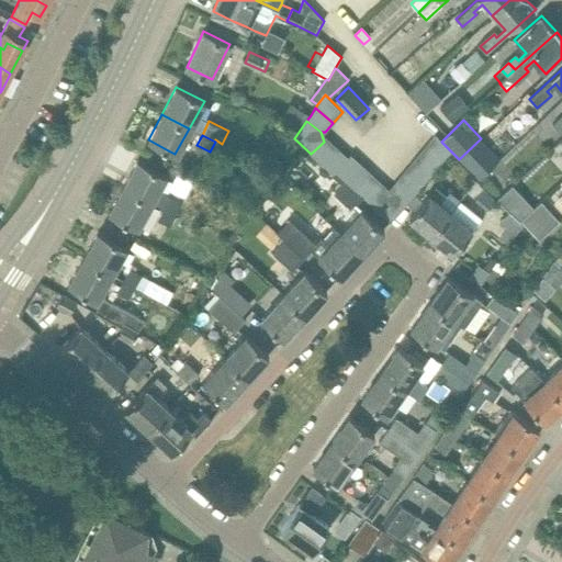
[(450,150),(435,135),(426,146),(442,161),(450,150)]
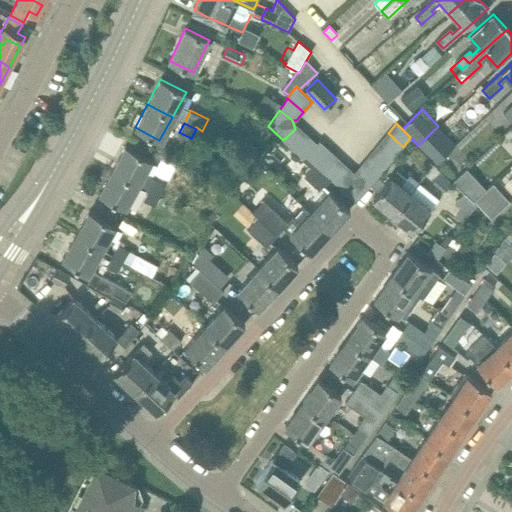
[(300,128),(295,129),(283,140),(293,149),(308,136),(300,128)]
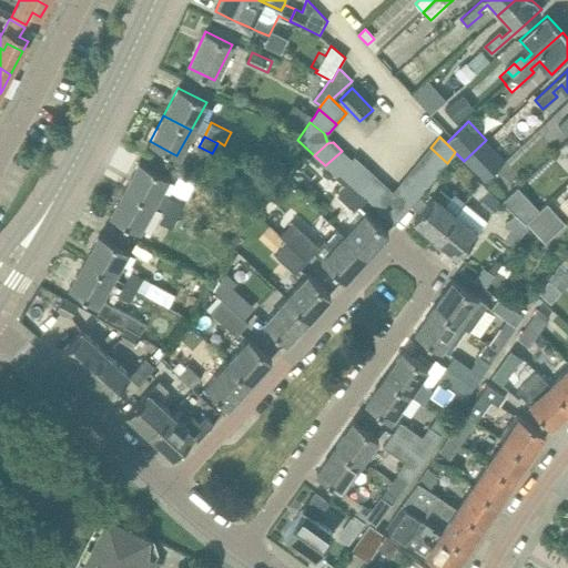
[(447,163),(430,148),(422,158),(438,172),(447,163)]
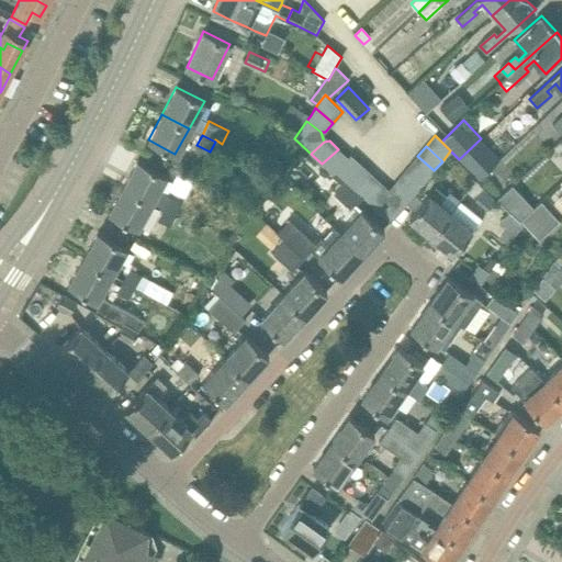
[(348,158),(338,149),(322,164),(333,173),(335,172),(348,158)]
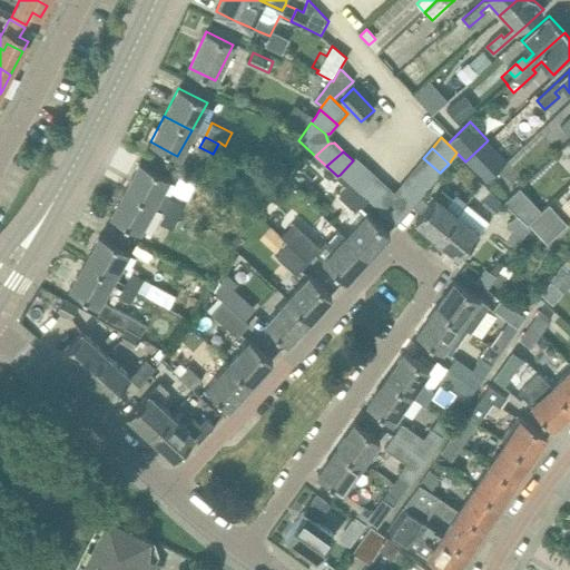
[(465,163),(477,176),(481,182),(493,170),(481,157),(477,153),(469,159),(465,163)]
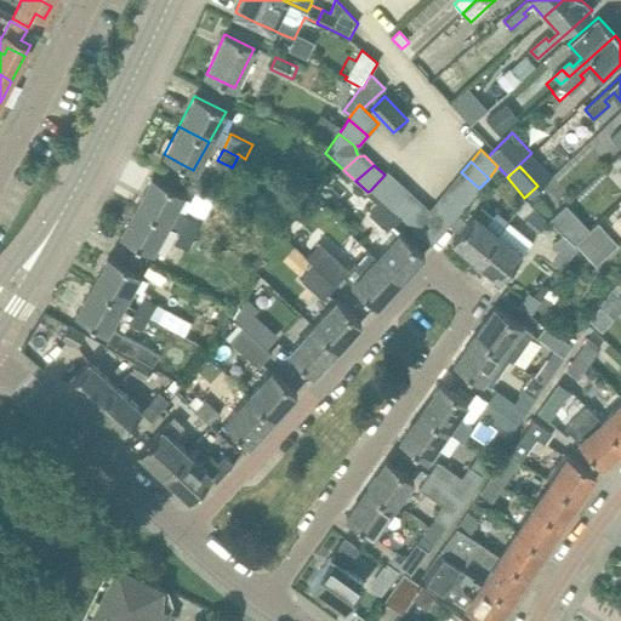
[(387,171),(385,175),(370,191),(381,199),(398,181),(387,171)]
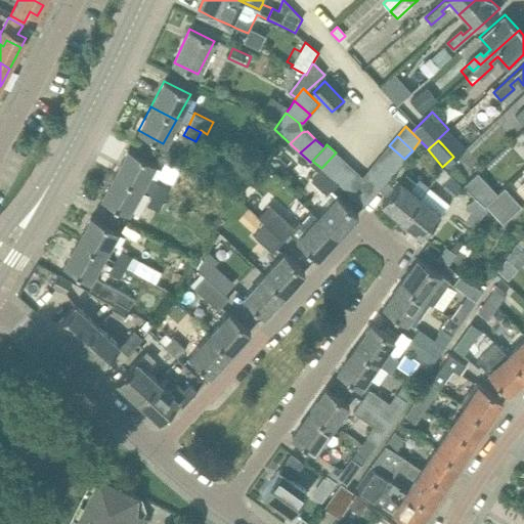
[(265,145),(253,159),(262,167),(274,153),(265,145)]
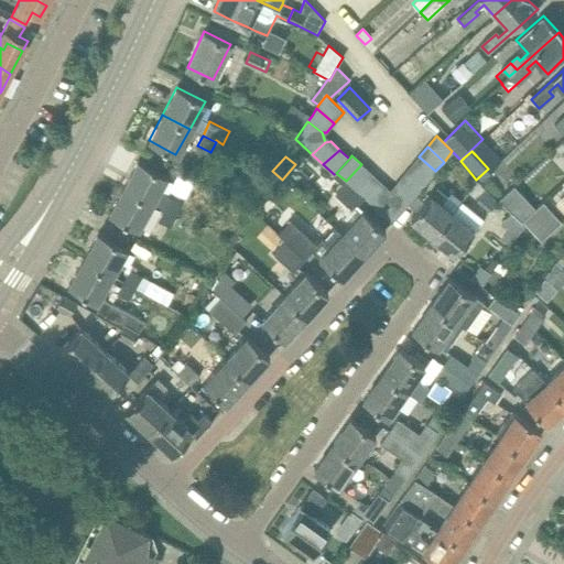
[(435,171),(419,156),(410,167),(427,182),(435,171)]
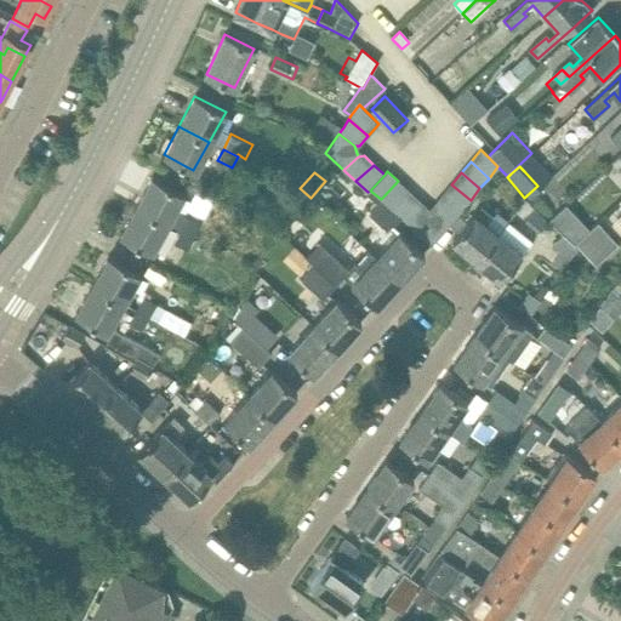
[(152,176),(136,206),(166,222),(182,193),(152,176)]
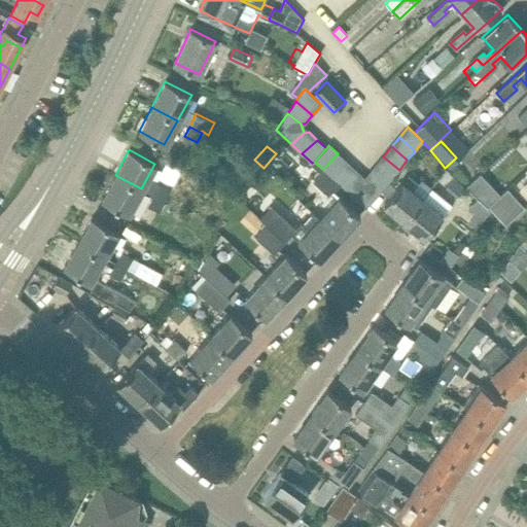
[(441,163),(430,150),(420,161),(431,172),(441,163)]
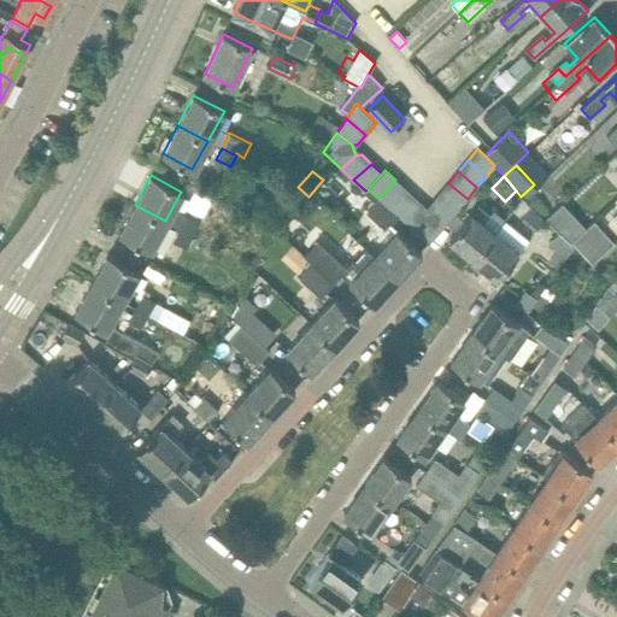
[(405,189),(395,180),(378,198),(381,200),(389,209),(405,189)]
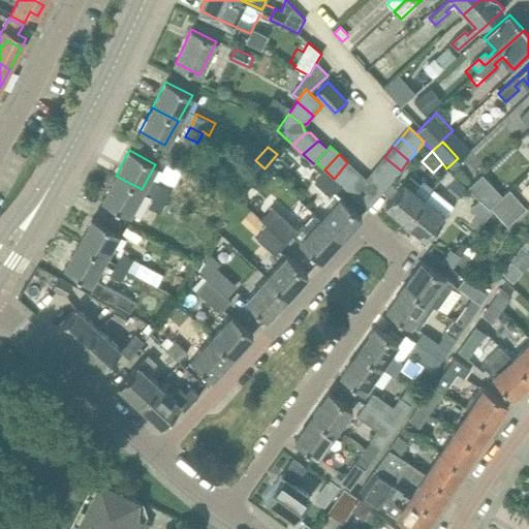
[(401,170),(384,157),(376,167),(392,181),(401,170)]
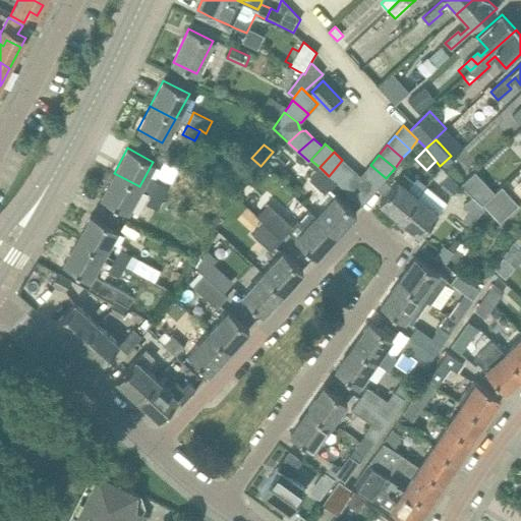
[(351,168),(342,160),(329,176),(336,182),(337,183),(351,168)]
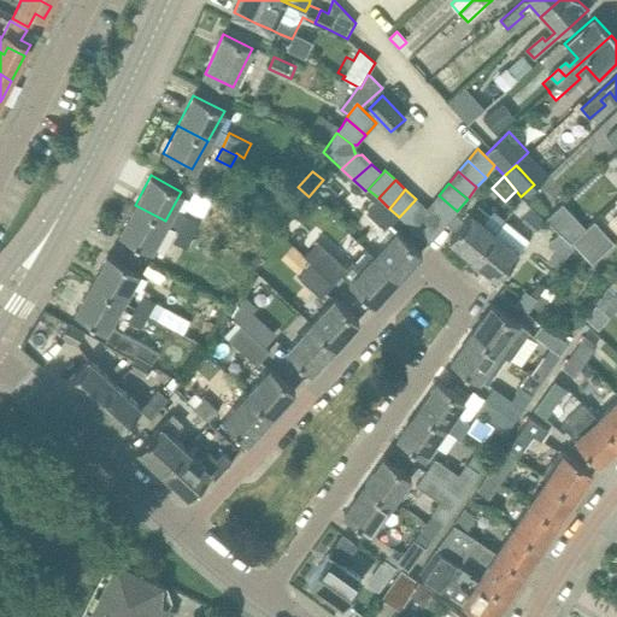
[(457,211),(439,195),(427,209),(445,225),(457,211)]
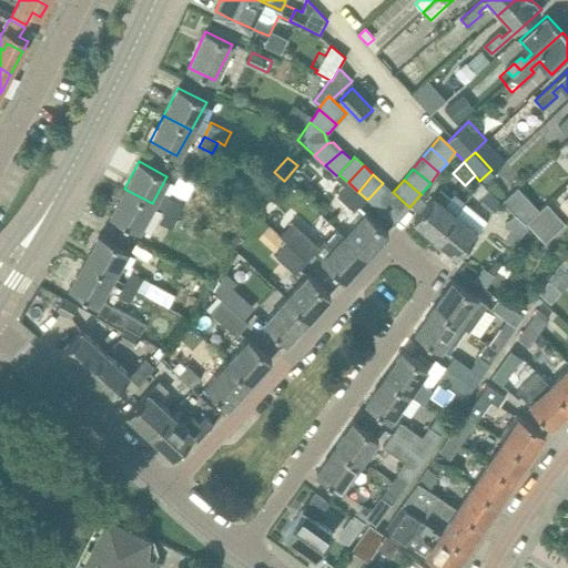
[(384,184),(383,183),(367,200),(378,210),(392,194),(383,186),(384,184)]
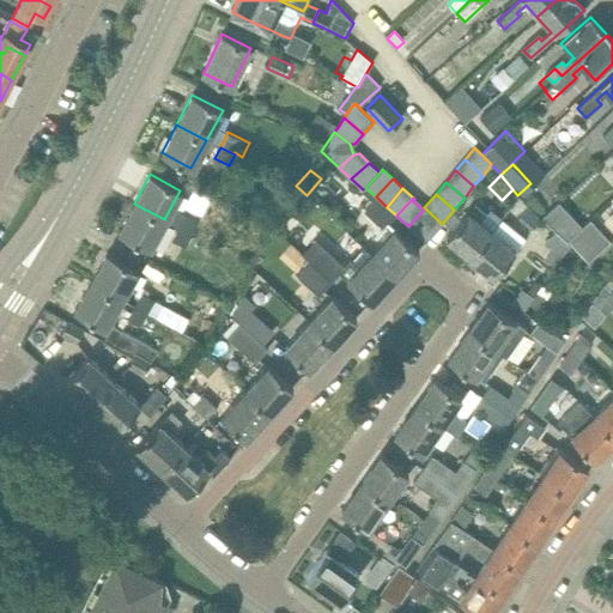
[(520,198),(510,208),(517,216),(527,205),(520,198)]
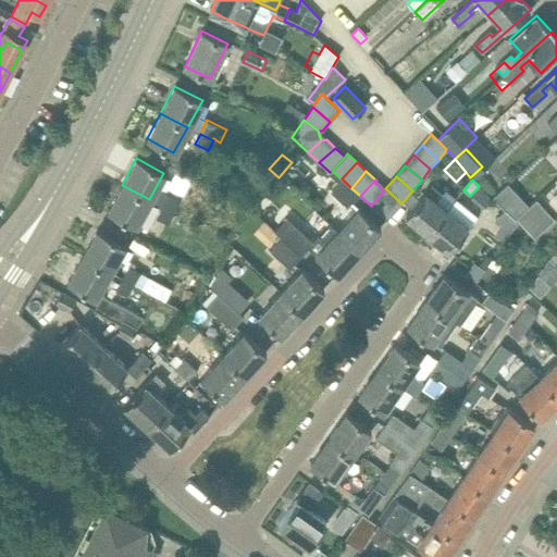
[(359,195),(351,188),(344,181),(331,195),(346,209),(359,195)]
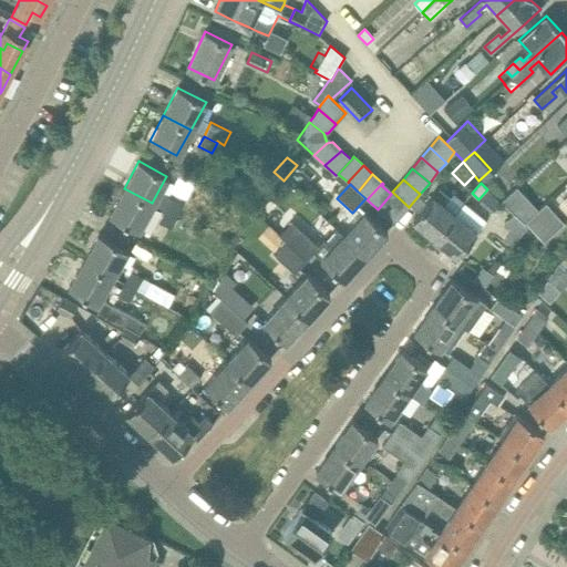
[(515,214),(524,223),(526,222),(536,212),(538,209),(517,186),(502,202),(515,214)]
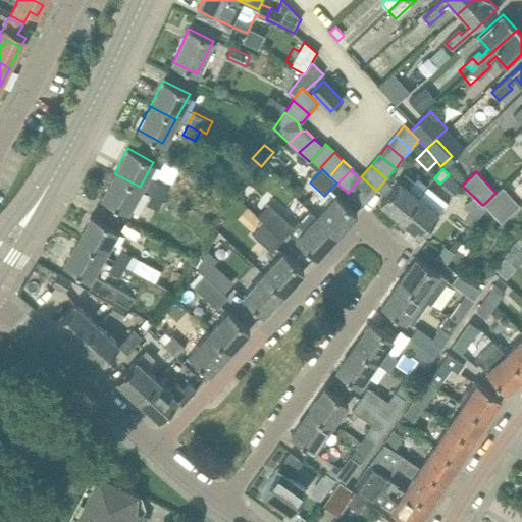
[(140,187),(114,173),(101,198),(126,211),(140,187)]
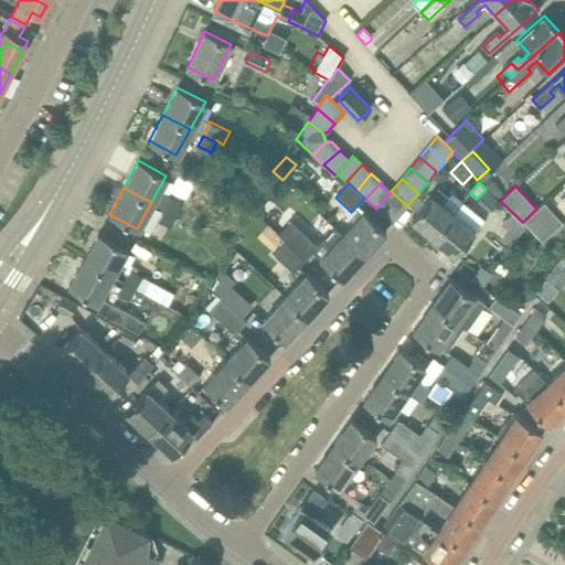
[(412,219),(434,237),(454,213),(441,203),(448,195),(438,188),(412,219)]
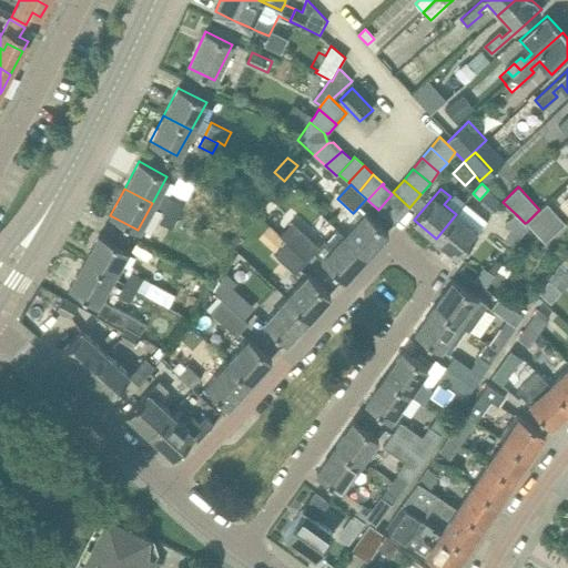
[(479,200),(492,213),(500,203),(488,190),(479,200)]
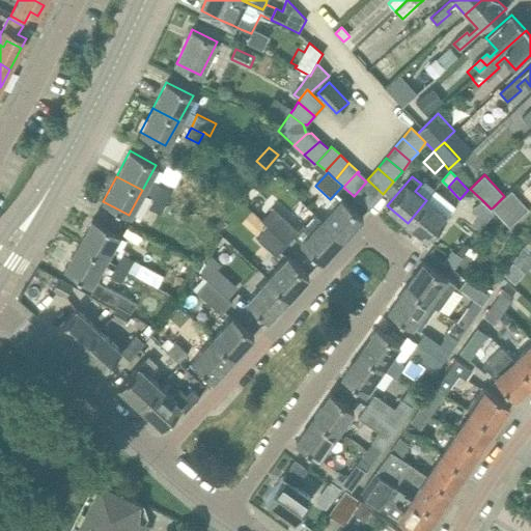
[(383,194),(367,179),(366,182),(354,196),(369,211),(383,194)]
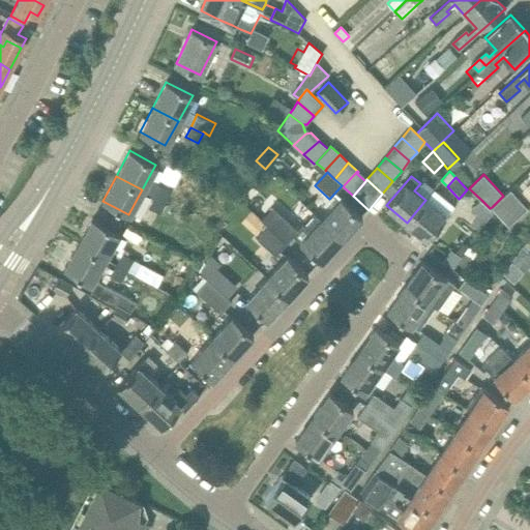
[(154,196),(153,196),(166,202),(172,190),(160,184),(154,196)]
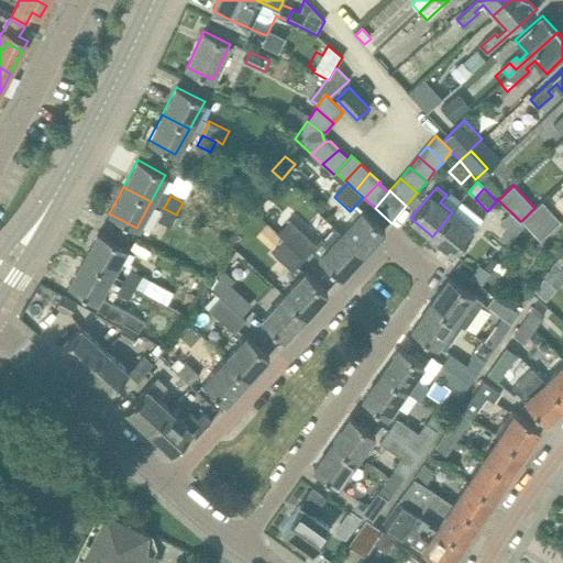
[(169,225),(176,214),(163,208),(157,219),(169,225)]
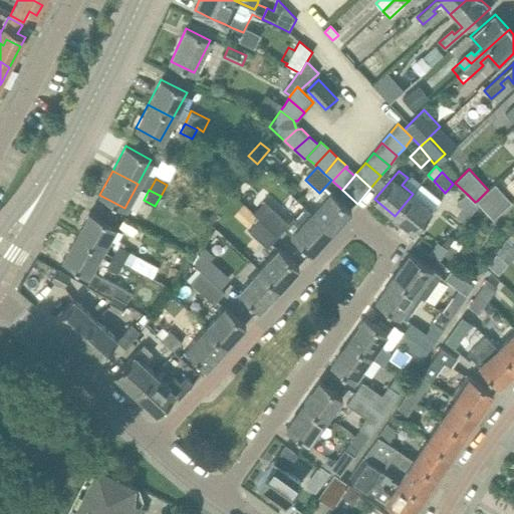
[(306,208),(305,208),(331,232),(351,211),(331,192),(311,213),(306,208)]
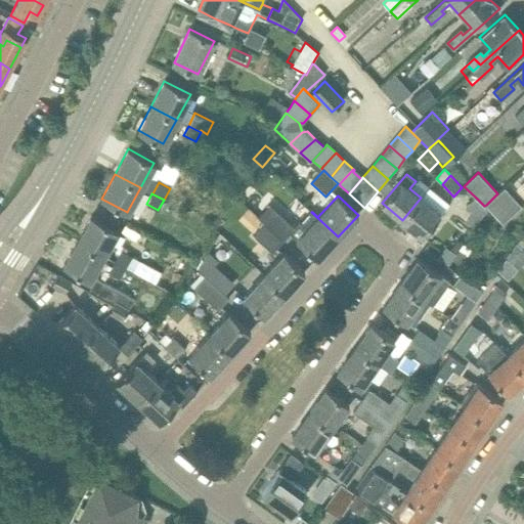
[(489,201),(486,205),(504,222),(512,214),(495,195),(489,201)]
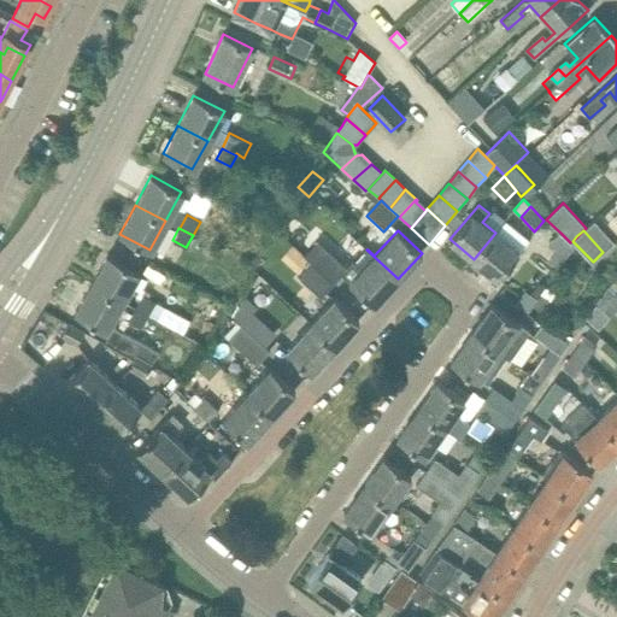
[(495,233),(474,259),(497,278),(519,252),(495,233)]
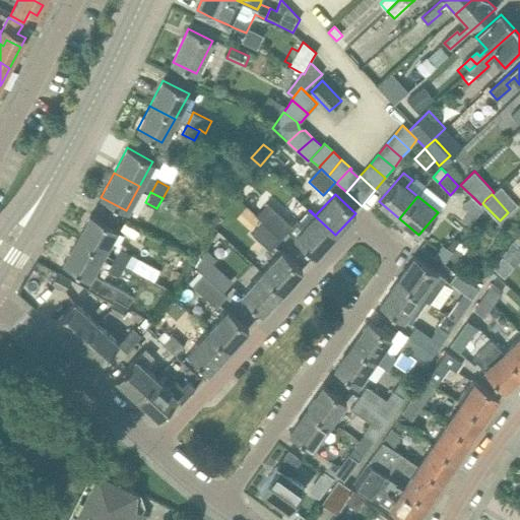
[(472,196),(463,206),(475,217),(484,208),(480,204),(472,196)]
